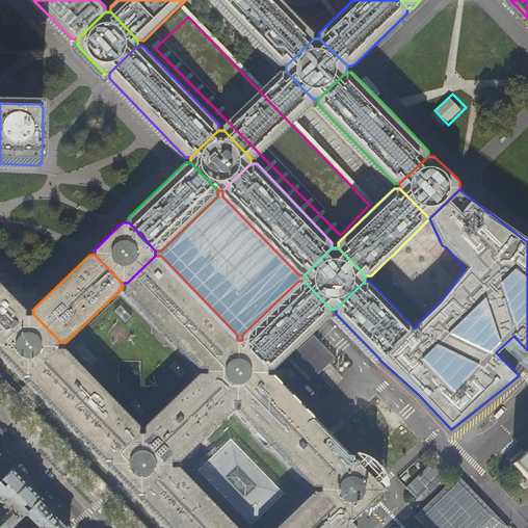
[(155,256),(127,283),(127,288),(203,367),(208,367),(237,340),(237,335),(161,256),(155,256)]
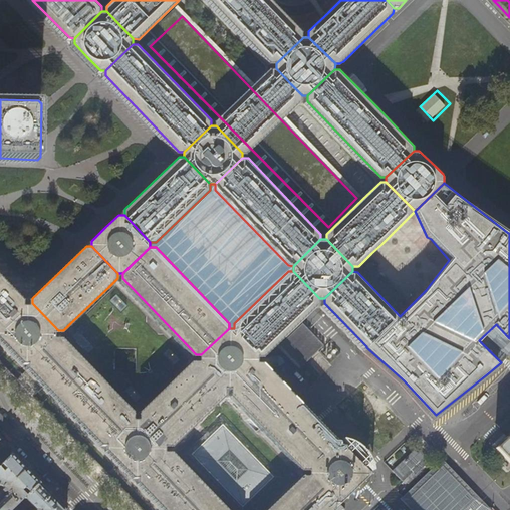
[(0,328),(26,303),(27,298),(0,269),(0,328)]
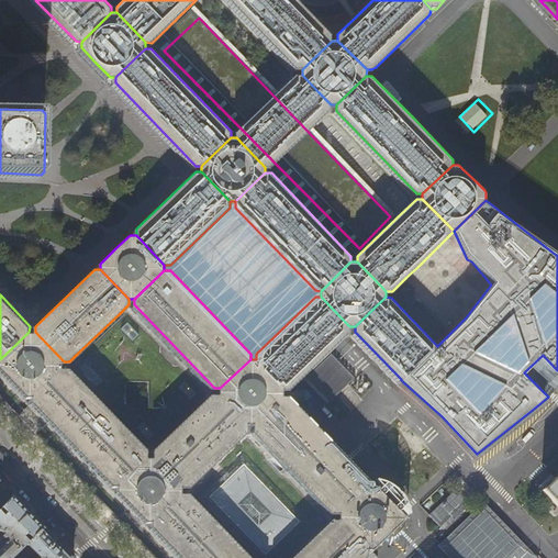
[(256,354),(256,359),(285,389),(290,389),(342,339),(349,332),(349,326),(321,297),(315,297),(256,354)]
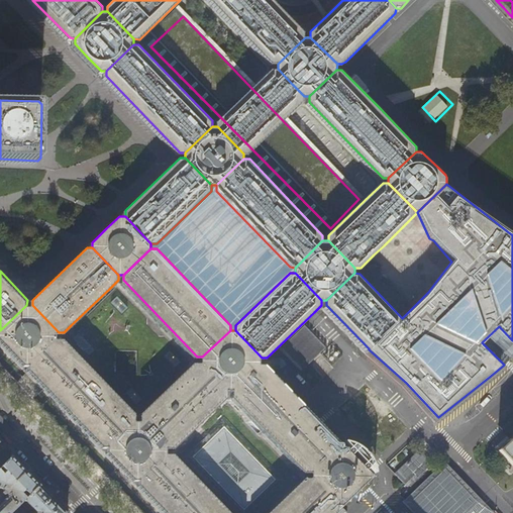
[(167,332),(121,288),(68,341),(139,414),(194,360),(167,332)]
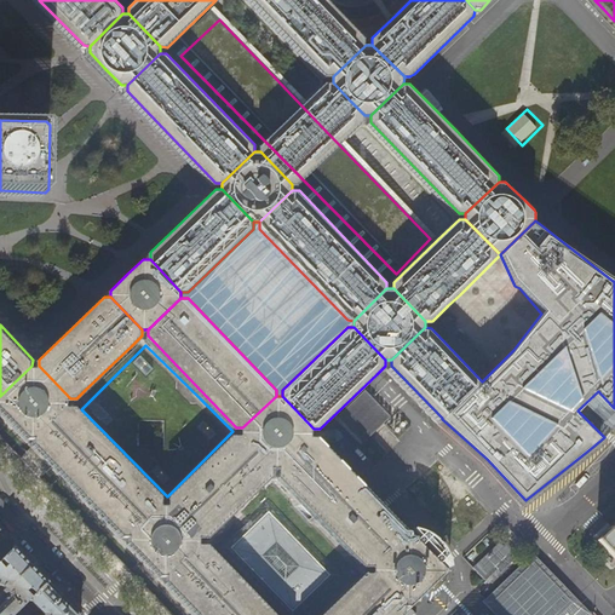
[(32,366),(0,396),(0,403),(30,436),(38,436),(70,404),(70,398),(39,366),(32,366)]
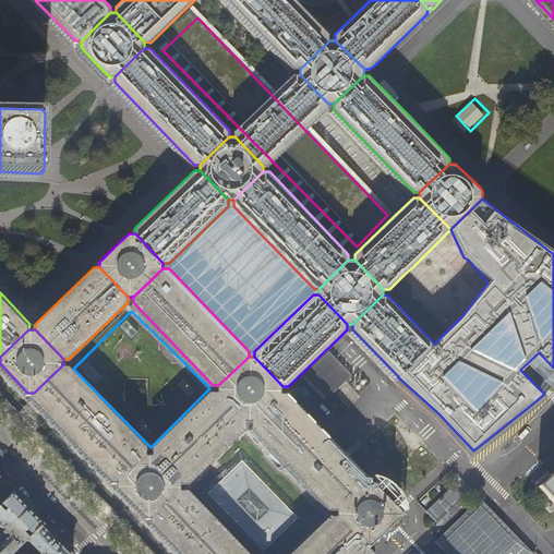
[(332,347),(306,371),(329,396),(354,371),(332,347)]
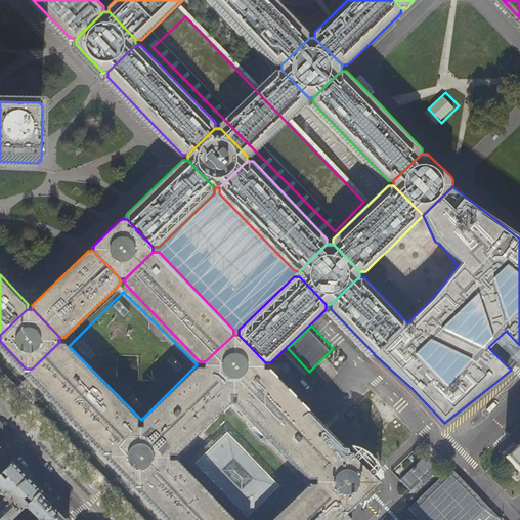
[(205,361),(205,366),(231,394),(237,394),(265,367),(265,364),(265,362),(239,335),(233,335),(205,361)]
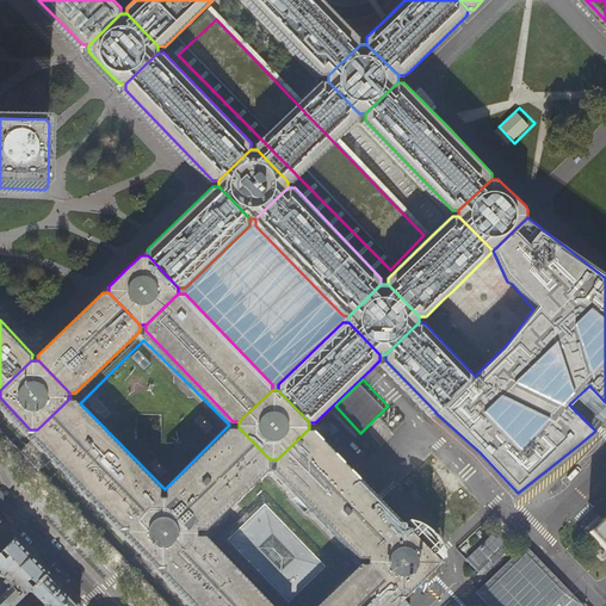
[(123,526),(130,527),(162,495),(165,489),(80,403),(75,399),(69,399),(37,430),(37,437),(123,526)]
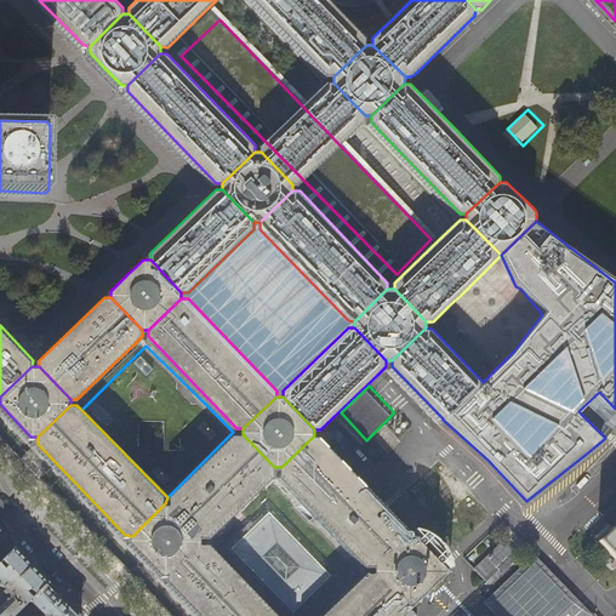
[(416,422),(403,408),(391,421),(403,434),(416,422)]
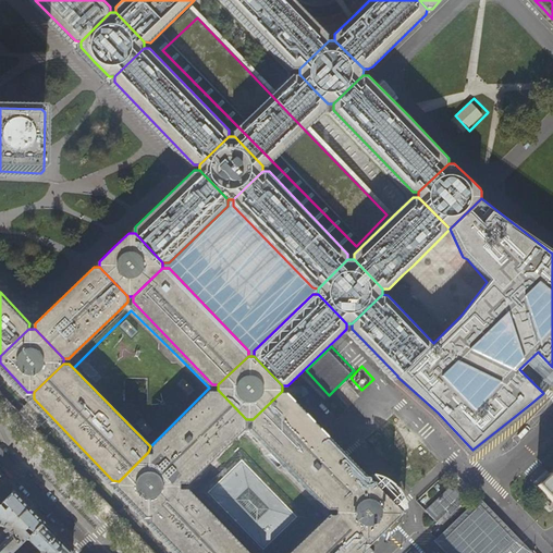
[(154,446),(154,453),(182,481),(187,481),(246,425),(246,419),(218,390),(212,390),(154,446)]
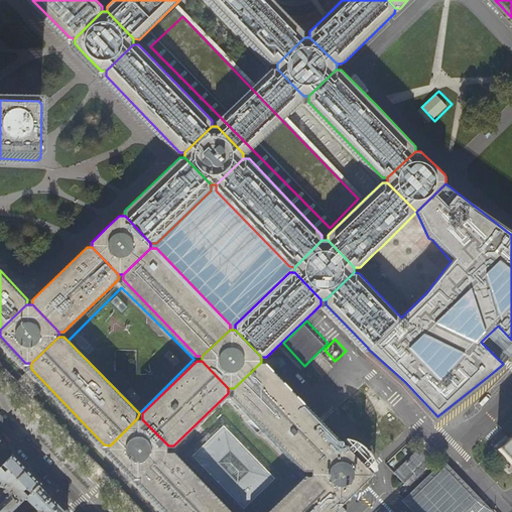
[(340,443),(340,438),(266,362),(261,362),(234,388),(234,394),(306,470),(312,470),(340,443)]
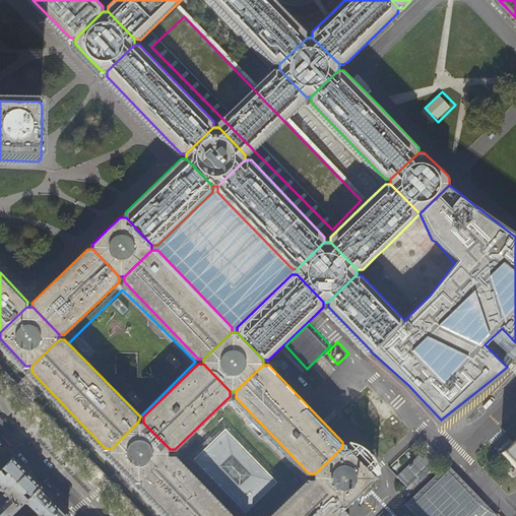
[(251,513),(255,510),(258,507),(287,478),(230,417),(213,434),(210,436),(207,439),(191,454),(249,515),(251,513)]
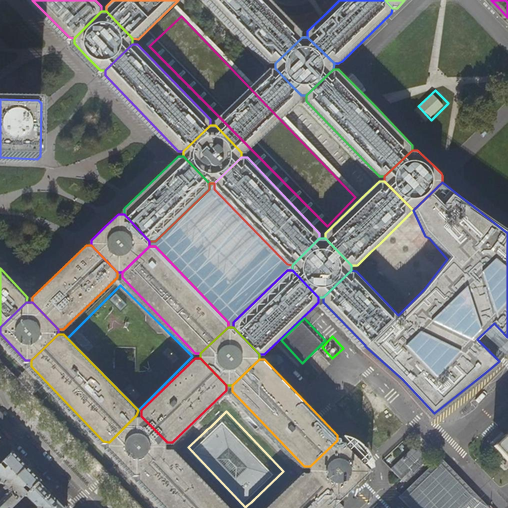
[(109,442),(109,447),(134,473),(140,473),(167,448),(167,442),(141,416),(136,415),(109,442)]
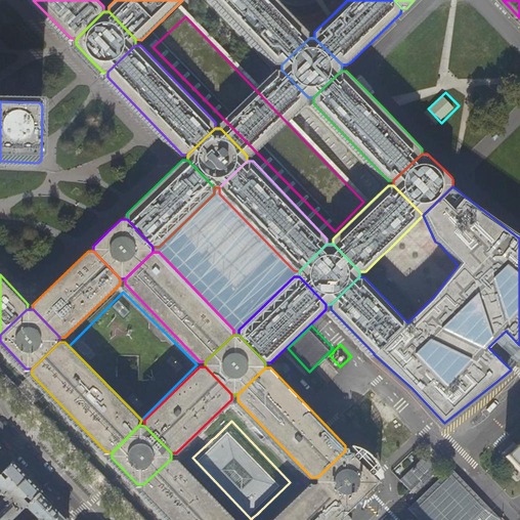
[(449,460),(428,436),(395,466),(403,475),(426,455),(428,458),(430,456),(442,466),(449,460)]
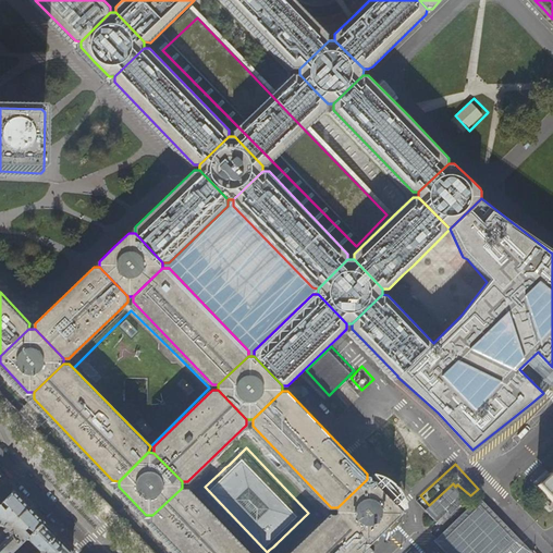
[(552,469),(540,482),(549,491),(543,496),(552,505),(552,469)]
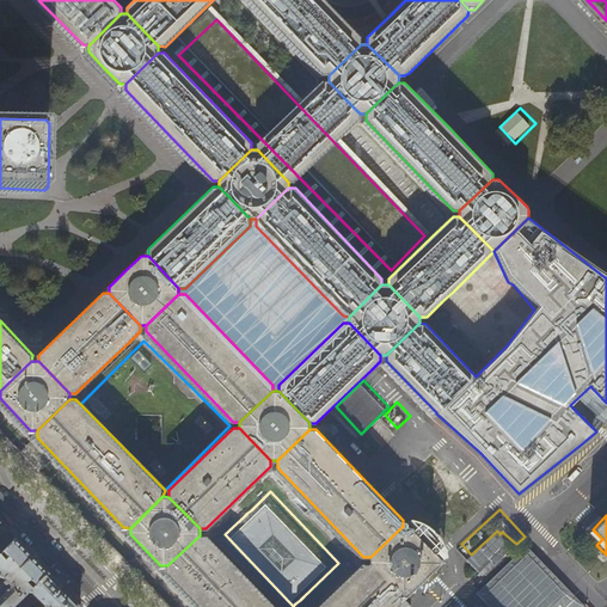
[(408,596),(440,565),(440,558),(418,537),(409,526),(403,526),(371,557),(369,563),(402,596),(408,596)]
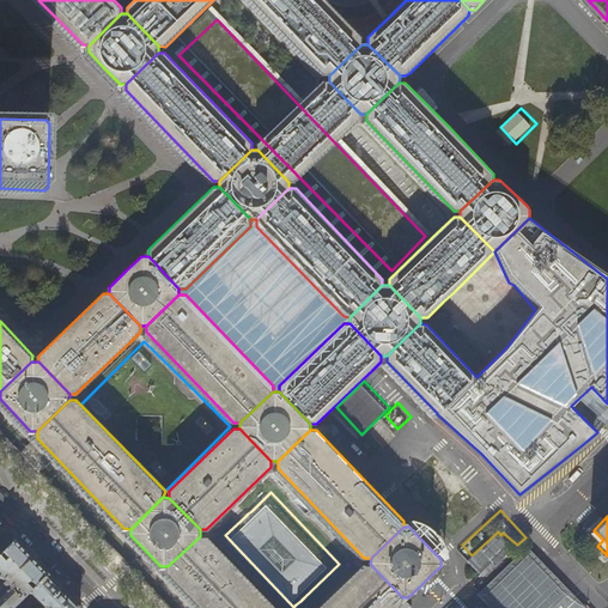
[(498,532),(472,555),(487,572),(517,545),(503,533),(500,535),(498,532)]
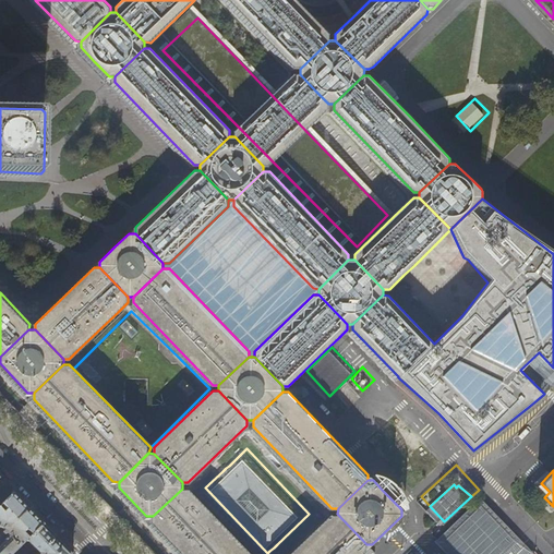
[(153,516),(153,522),(182,553),(251,553),(192,493),(188,489),(182,489),(153,516)]
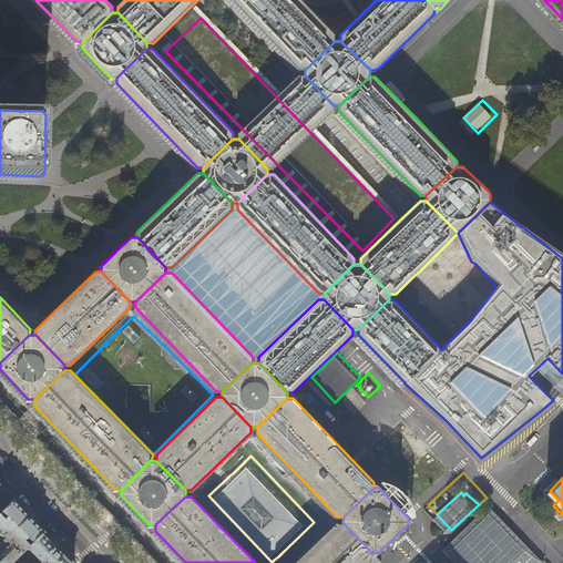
[(48,529),(32,513),(17,498),(0,513),(0,562),(11,562),(20,555),(26,550),(30,545),(48,529)]
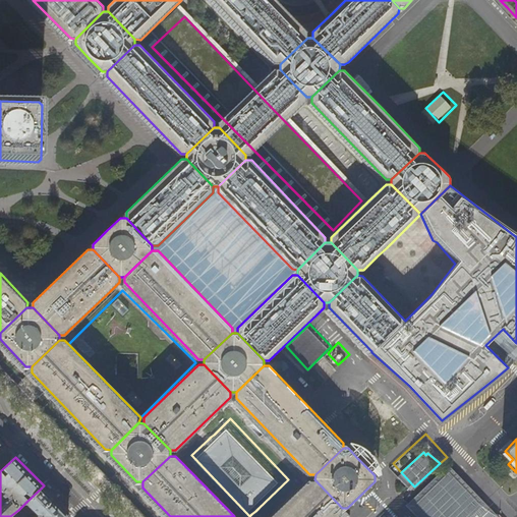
[(501,514),(451,461),(408,503),(422,516),(508,516),(504,512),(501,514)]
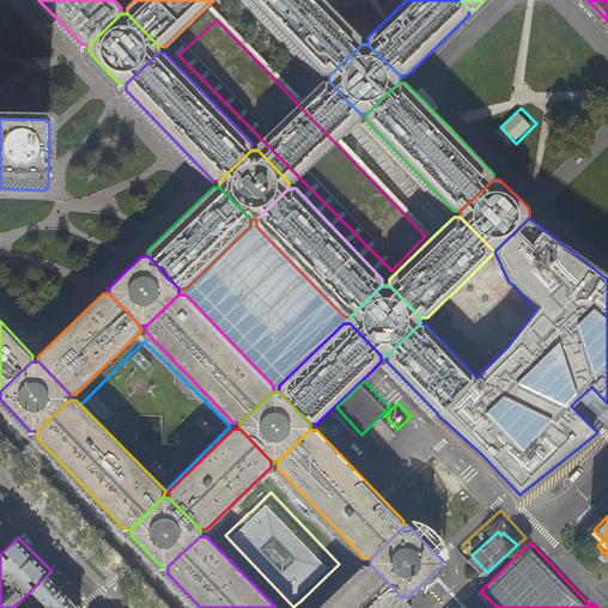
[(396,607),(401,603),(402,597),(370,564),(364,564),(363,565),(318,607),(396,607)]
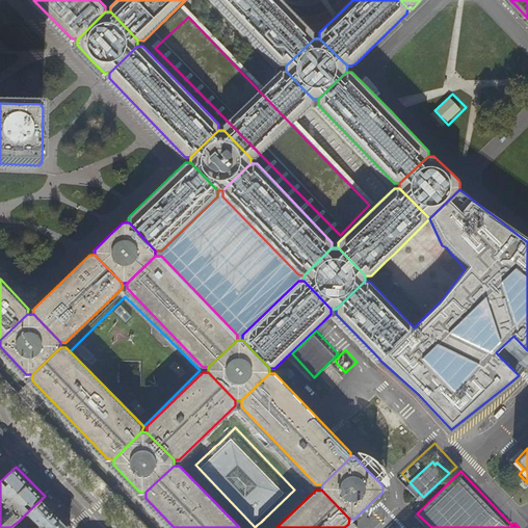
[(45,496),(28,511),(40,523),(36,526),(37,527),(71,527),(73,526),(59,511),(45,496)]
